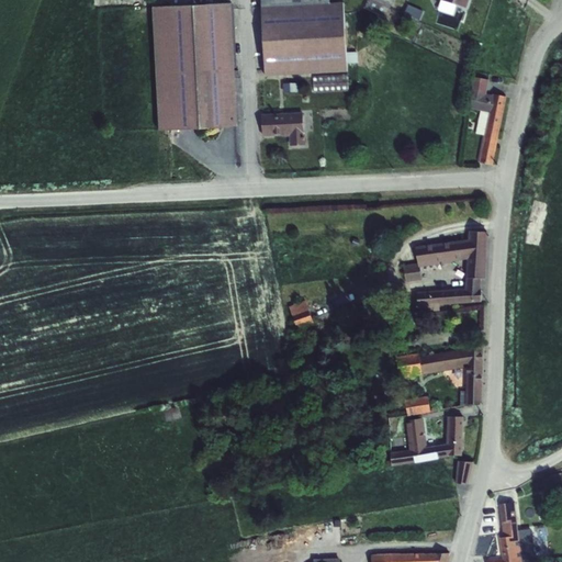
[(329,0),(260,0),(266,77),(347,72),(347,64),(359,64),(358,53),(346,54),(344,2),(330,3),(329,0)]
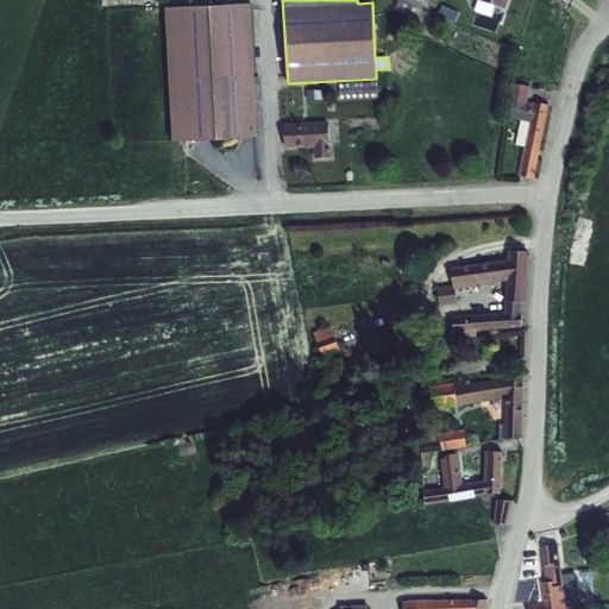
[(248,4),(163,7),(170,140),(255,137),(248,4)]
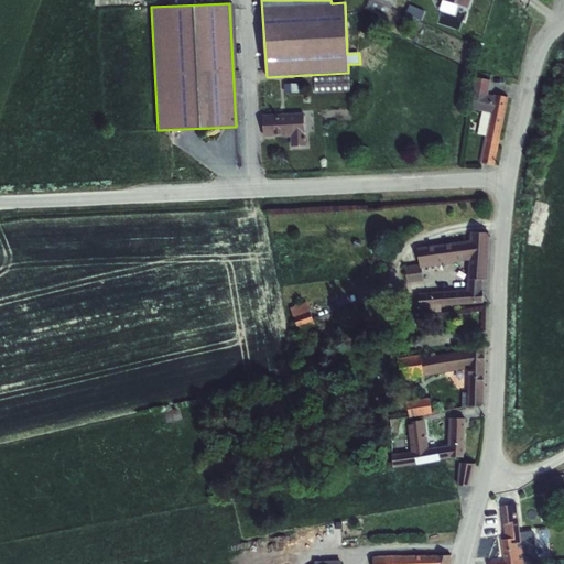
[(410,6),(405,13),(421,20),(424,12),(410,6)]
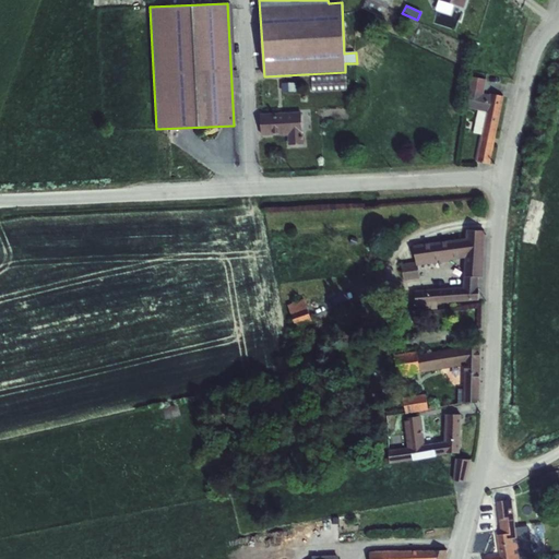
[(346,74),(311,75),(312,93),(346,92),(346,74)]
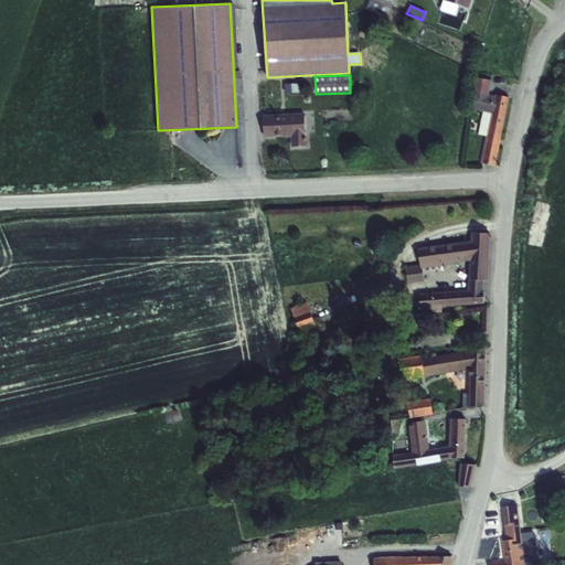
[(476,77),(471,109),(482,112),(478,135),(487,136),(481,163),(494,167),(509,97),(496,95),(496,96),(489,95),(491,81),(476,77)]
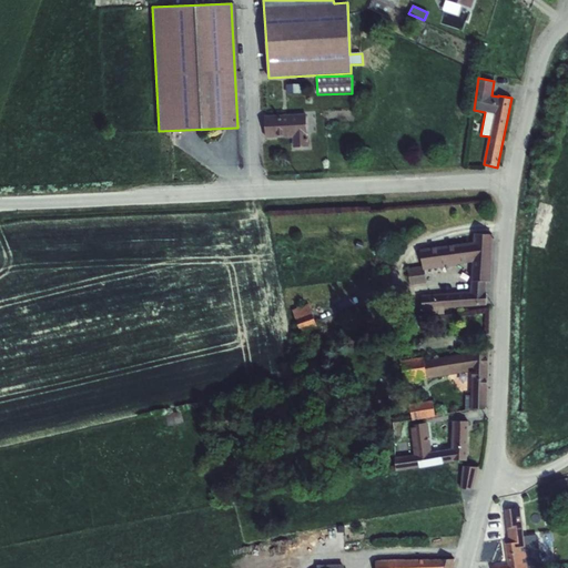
[(306,114),(264,117),(265,139),(285,138),(285,139),(292,139),(293,148),(308,146),(308,134),(307,134),(306,114)]
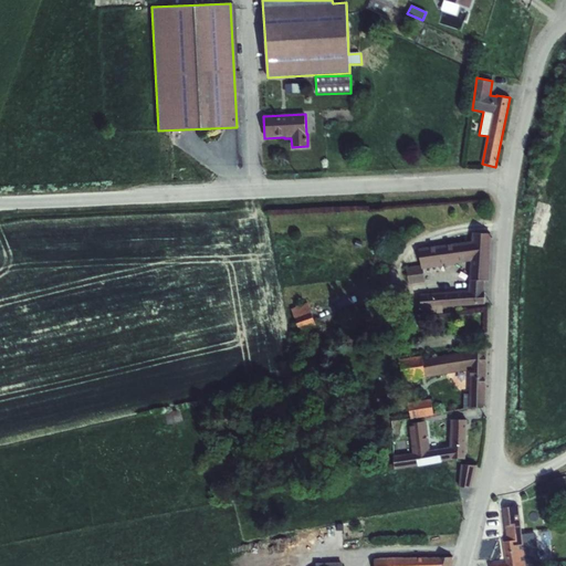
[(469,292),(484,291),(484,281),(488,281),(491,234),(472,233),(471,242),(419,249),(421,265),(406,268),(408,285),(426,283),(423,269),(456,264),(456,262),(470,260),(469,280),(470,280),(469,292)]
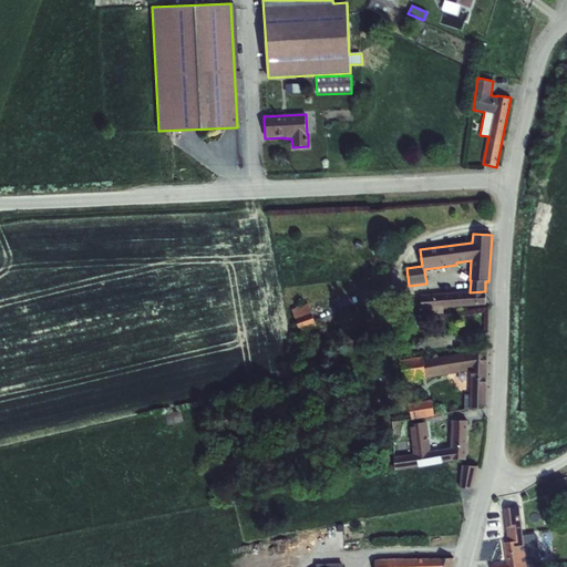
[(470,292),(421,296),(422,310),(422,315),(436,313),(436,309),(485,305),(485,291),(470,292)]
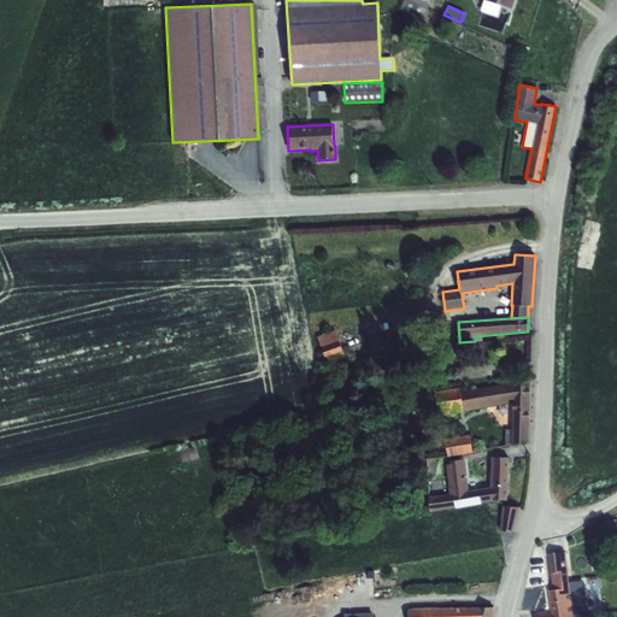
[(335,330),(317,338),(327,362),(345,354),(335,330)]
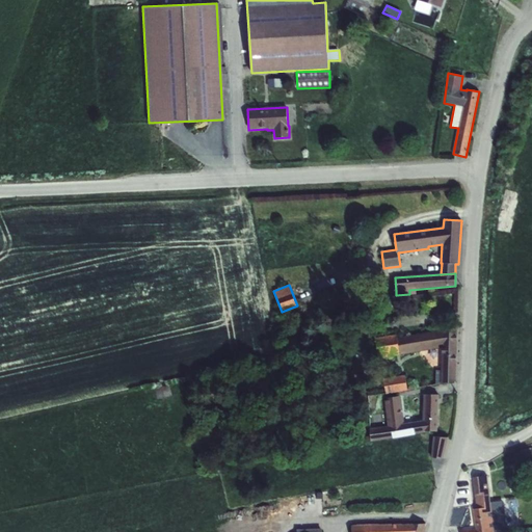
[(396,335),(375,339),(379,358),(442,348),(442,370),(435,370),(435,384),(441,383),(441,384),(456,381),(457,328),(442,328),(442,330),(397,338),(396,335)]
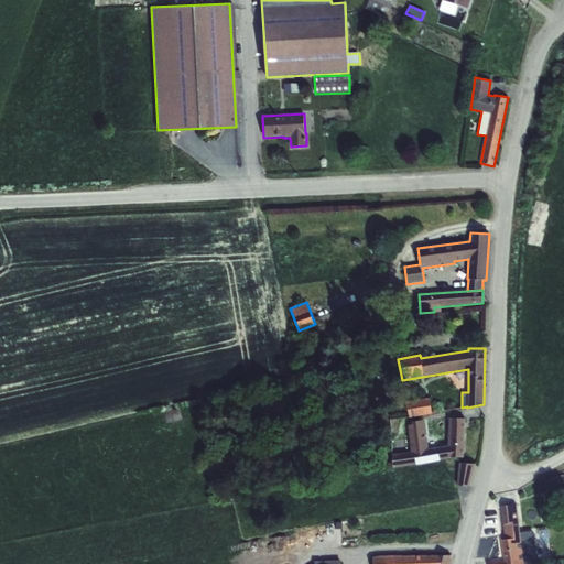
[(429,398),(407,402),(409,419),(432,414),(429,398)]
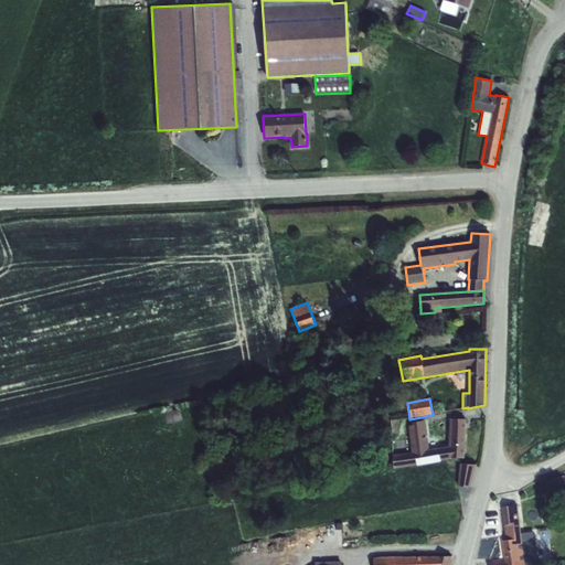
[(182,409),(166,414),(168,425),(184,420),(182,409)]
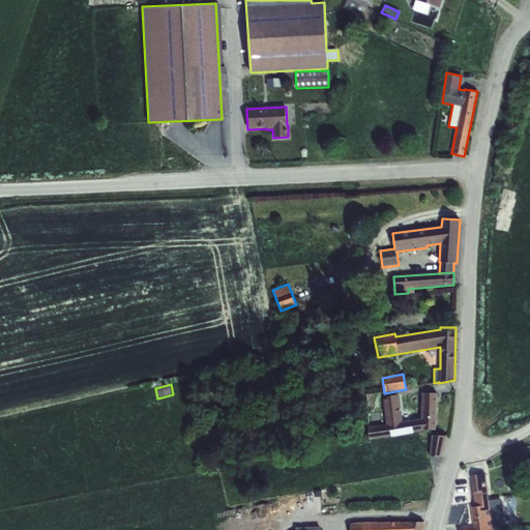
[(420,419),(422,430),(436,431),(437,393),(421,393),(420,419)]
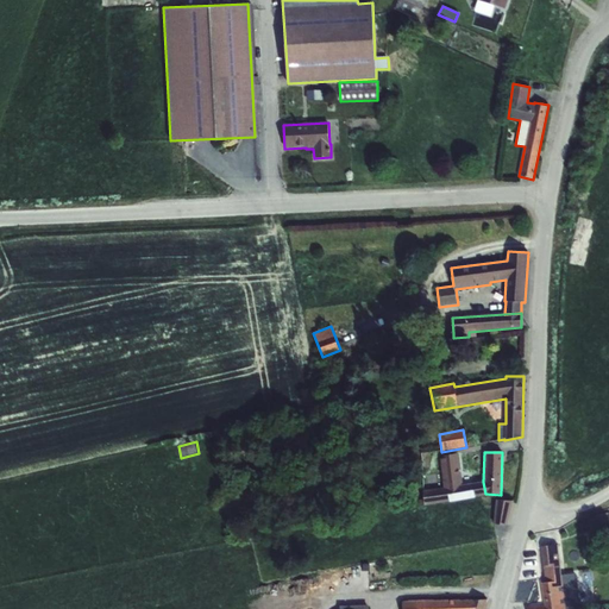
[(485,494),(483,482),(463,485),(459,453),(443,456),(443,459),(440,459),(444,488),(424,490),(424,506),(485,496),(485,494)]
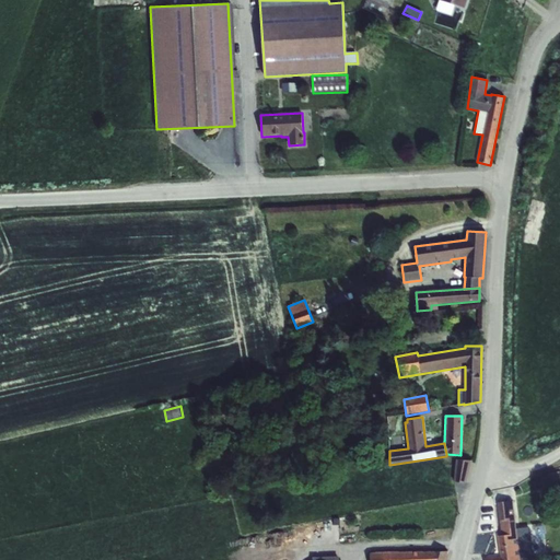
[(456,459),(454,482),(467,482),(473,461),(456,459)]
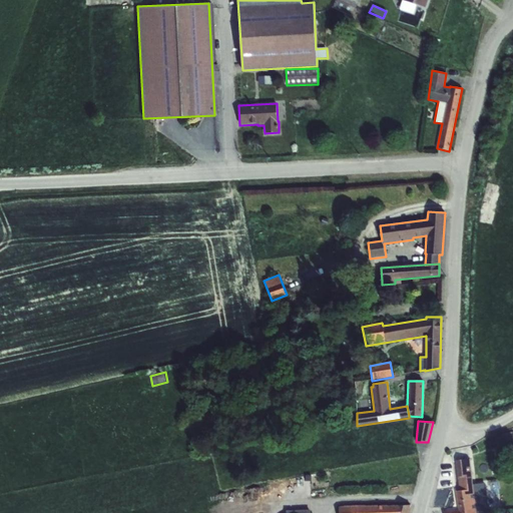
[(458,510),(444,511),(444,512),(490,512),(490,510),(486,510),(484,496),(485,484),(473,485),(470,459),(456,460),(459,491),(456,491),(458,510)]
